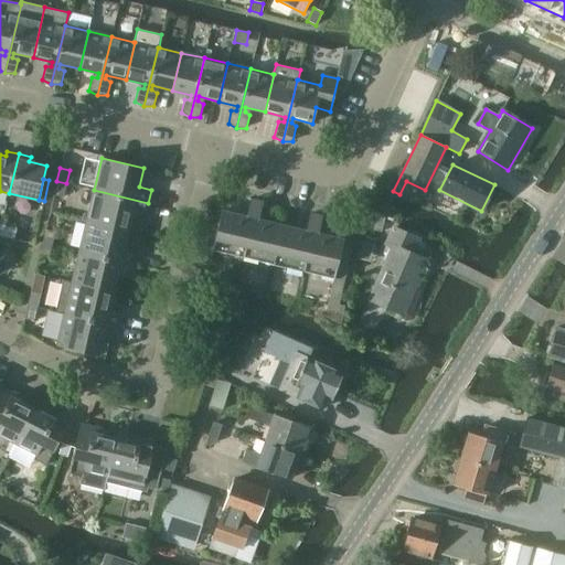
[(63,198),(66,183),(56,181),(53,194),(63,198)]
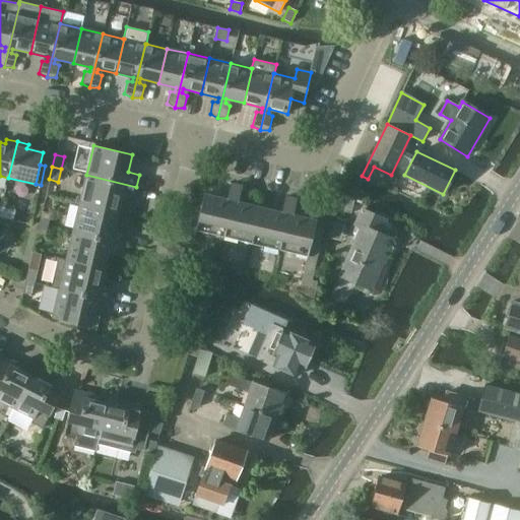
[(134,199),(136,187),(86,175),(79,203),(118,212),(122,196),(134,199)]
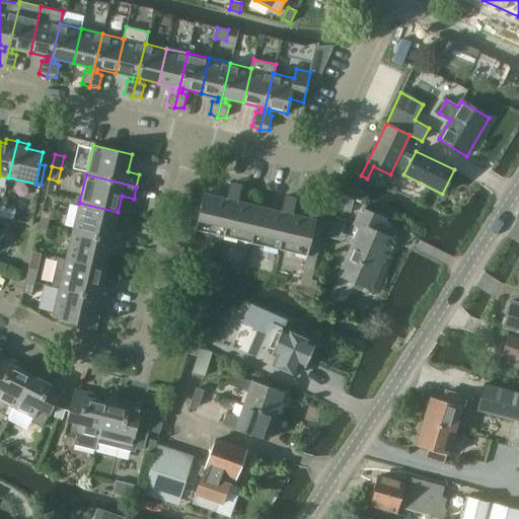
[(292,215),(296,199),(286,197),(282,212),(237,202),(240,186),(230,183),(227,199),(204,194),(195,229),(306,255),(300,285),(314,288),(316,281),(310,280),(323,227),(314,225),(315,220),(292,215)]
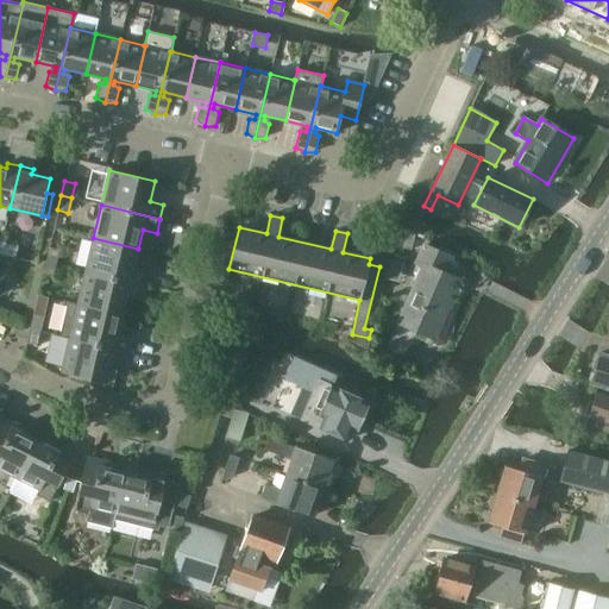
[(407,230),(403,248),(412,249),(415,232),(407,230)]
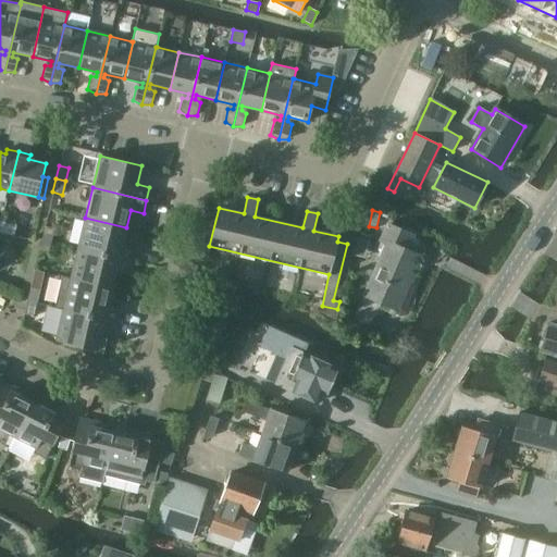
[(122,246),(126,227),(85,218),(77,248),(132,261),(135,248),(122,246)]
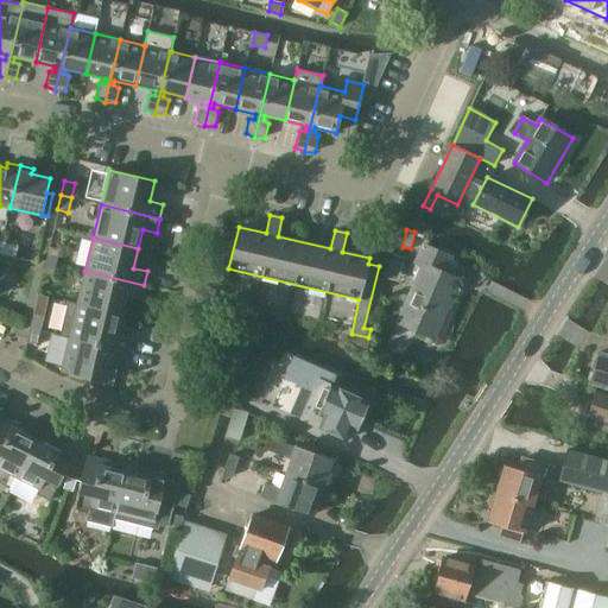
[(19,246),(1,242),(0,248),(0,254),(16,258),(19,246)]
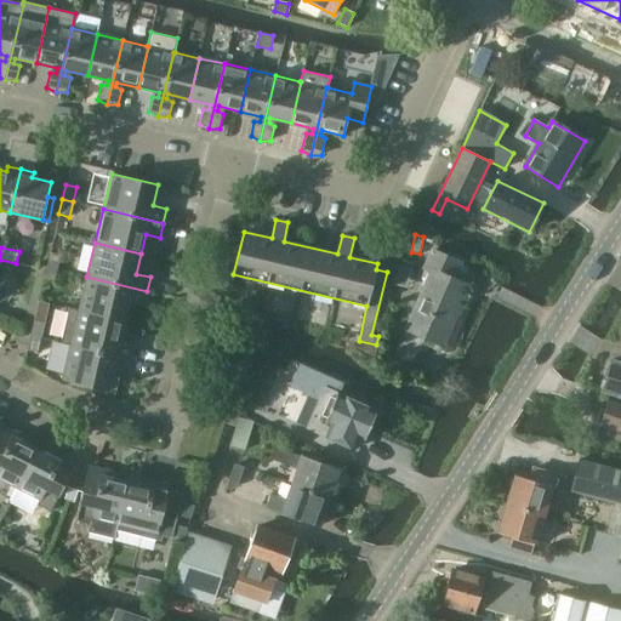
[(461,302),(463,303),(471,286),(454,279),(460,262),(432,250),(425,268),(432,272),(408,330),(443,345),(461,302)]
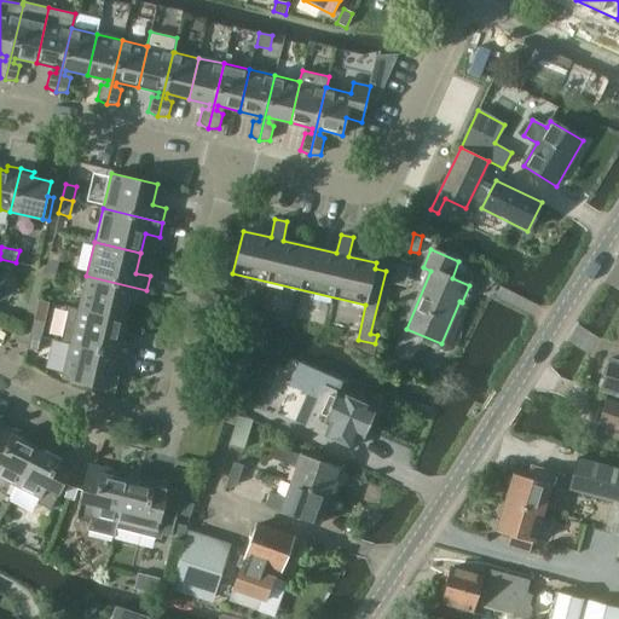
[(59,254),(50,252),(46,266),(57,268),(59,254)]
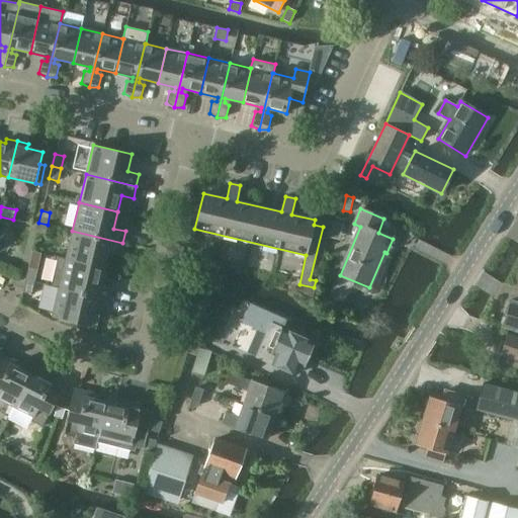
[(45,238),(48,225),(38,223),(35,235),(45,238)]
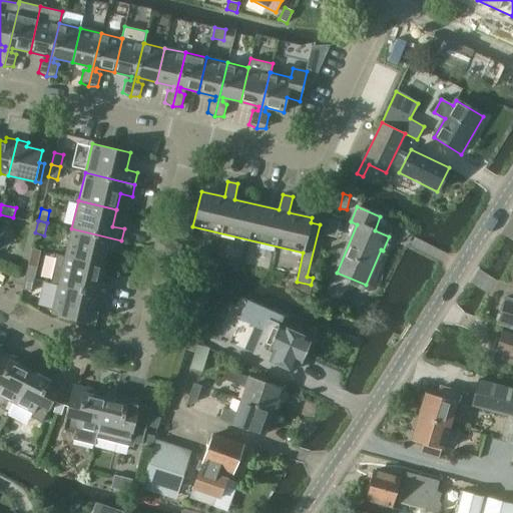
[(118,252),(121,240),(71,228),(65,255),(65,257),(103,266),(107,249),(118,252)]
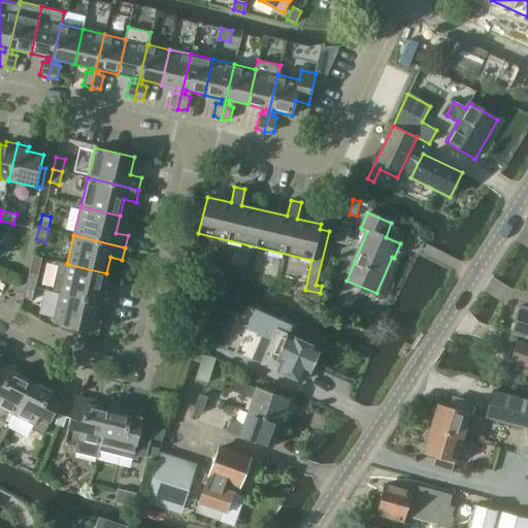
[(102,291),(106,273),(67,264),(67,263),(59,262),(52,292),(60,294),(60,293),(111,305),(114,293),(102,291)]
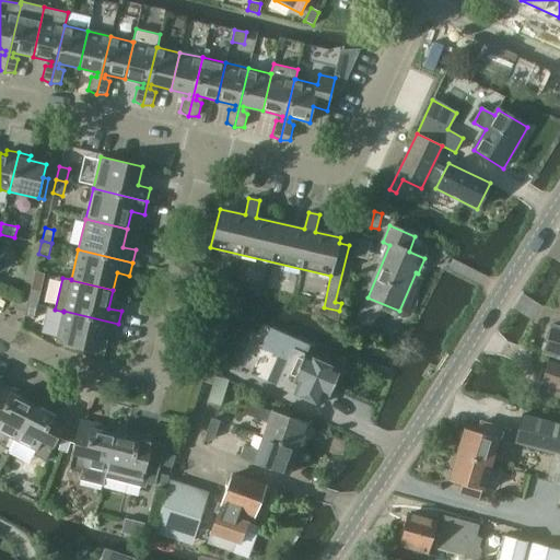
[(39,291),(31,289),(27,302),(36,304),(39,291)]
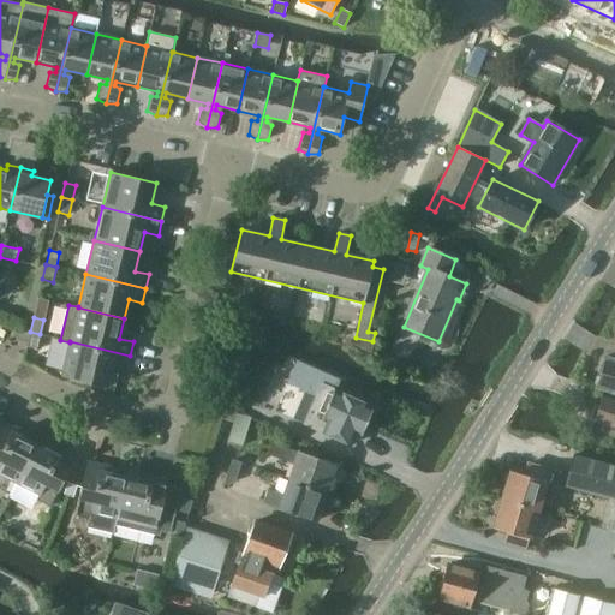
[(36,348),(40,334),(30,332),(27,346),(36,348)]
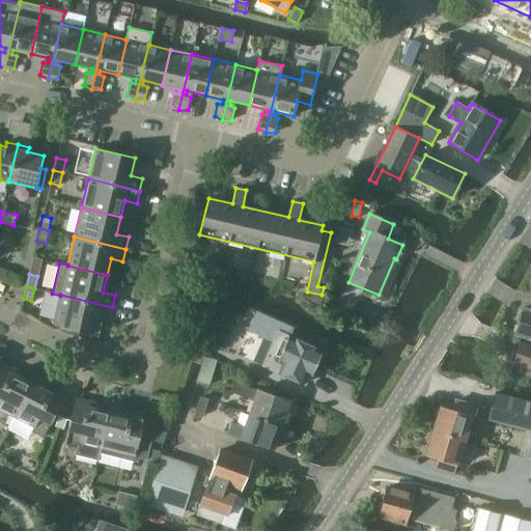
[(109,319),(112,307),(60,295),(60,296),(53,325),(92,334),(96,316),(109,319)]
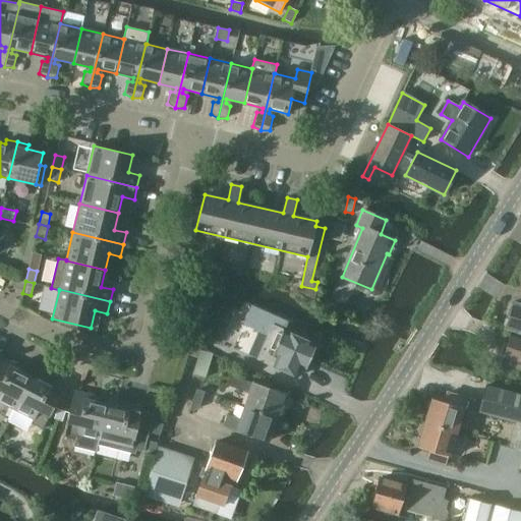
[(520,340),(520,304),(513,302),(512,305),(510,305),(507,315),(509,316),(505,329),(517,332),(515,339),(520,340)]
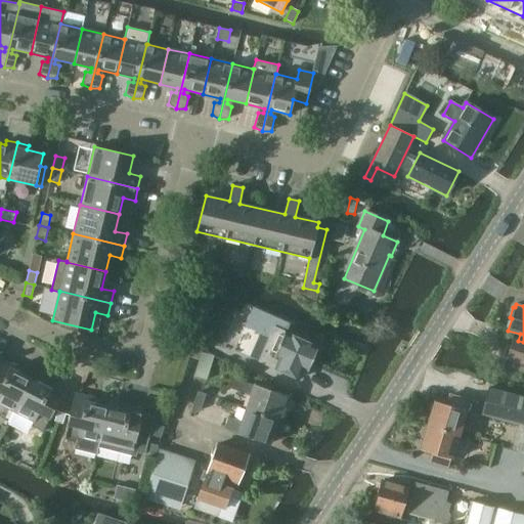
[(286,333),(290,323),(253,307),(245,326),(268,337),(258,360),(298,379),(302,369),(307,372),(318,347),(286,333)]
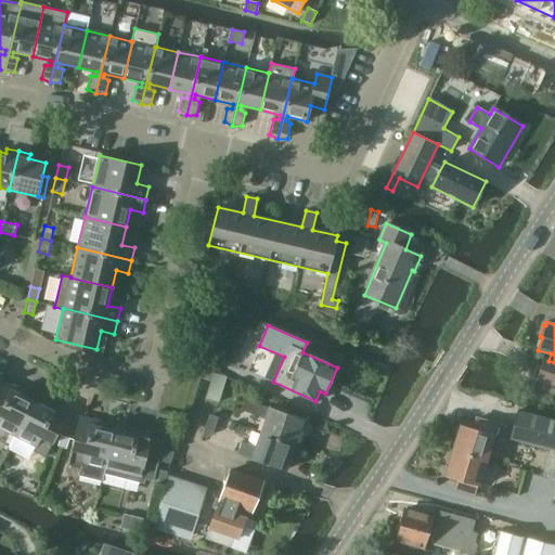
[(554,362),(549,361),(542,359),(537,381),(554,386),(554,362)]
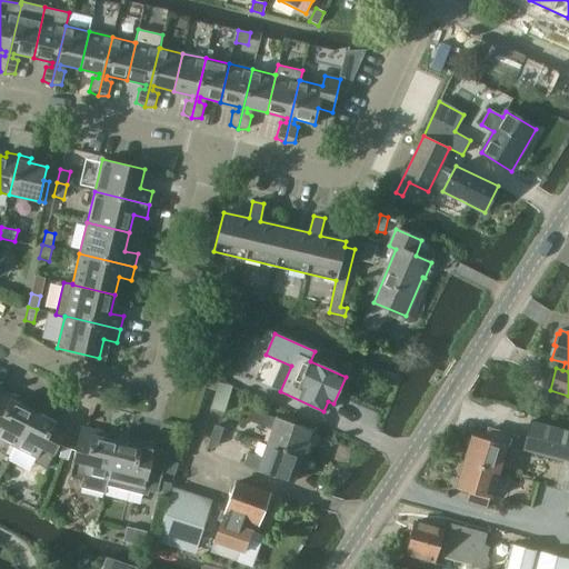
[(209,377),(206,388),(216,390),(219,380),(209,377)]
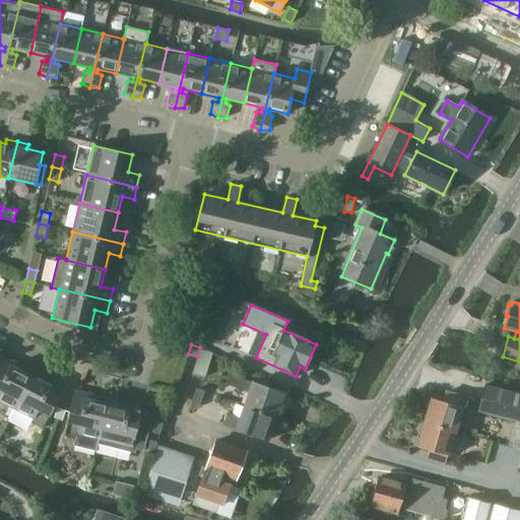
[(201,379),(211,356),(200,351),(190,374),(201,379)]
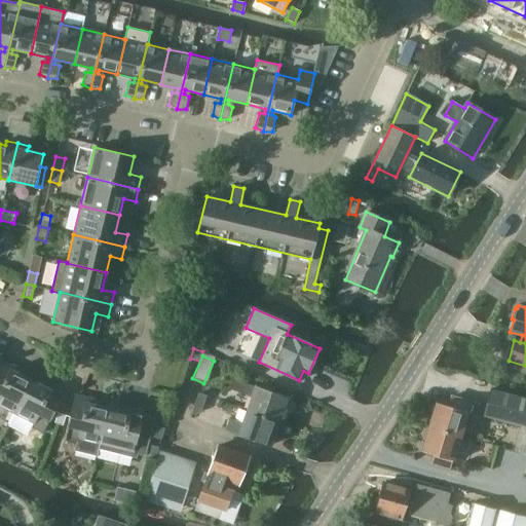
[(19,368),(2,360),(0,364),(0,406),(14,413),(31,380),(16,373),(19,368)]
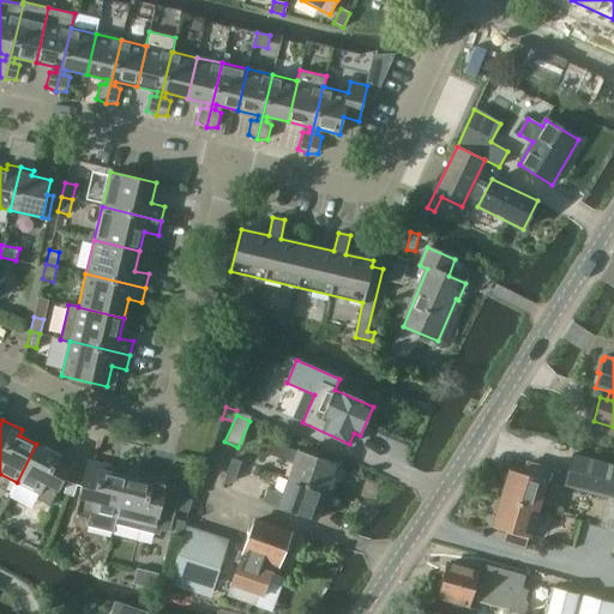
[(53,452),(36,444),(17,482),(40,494),(36,499),(50,506),(76,457),(56,447),(53,452)]
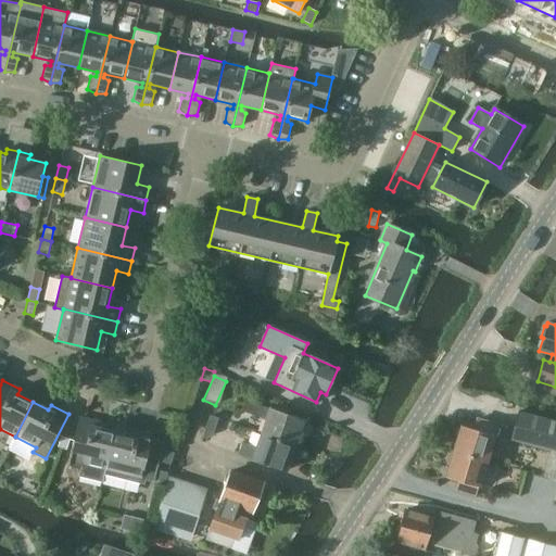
[(265,419),(260,433),(294,445),(304,419),(269,408),(269,409),(254,404),(251,415),(265,419)]
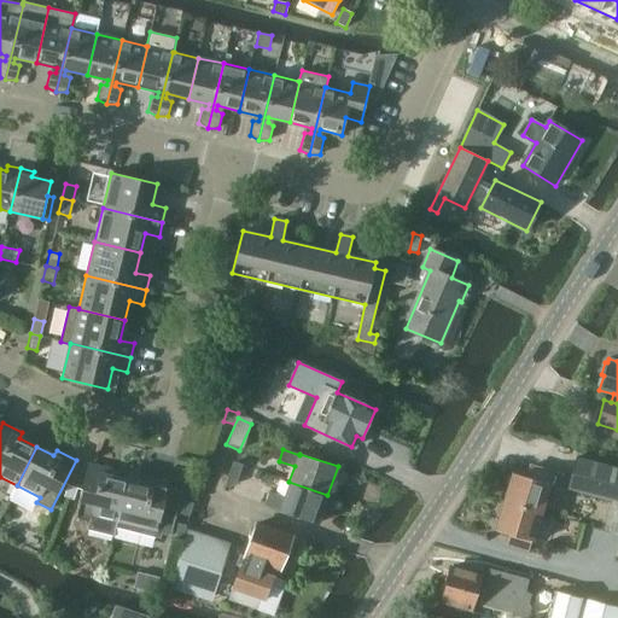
[(617,501),(617,468),(576,459),(567,489),(617,501)]
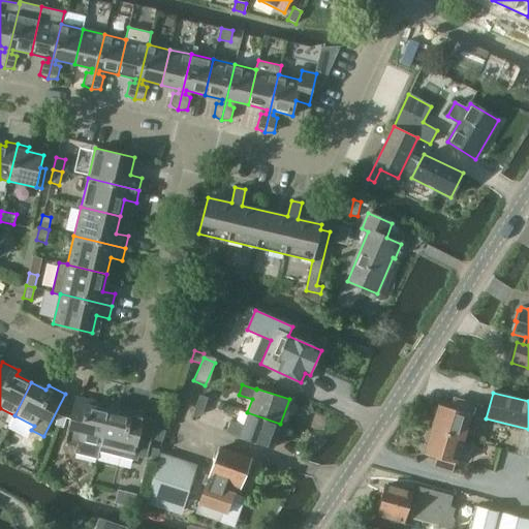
[(199,395),(192,415),(196,416),(201,414),(208,398),(199,395)]
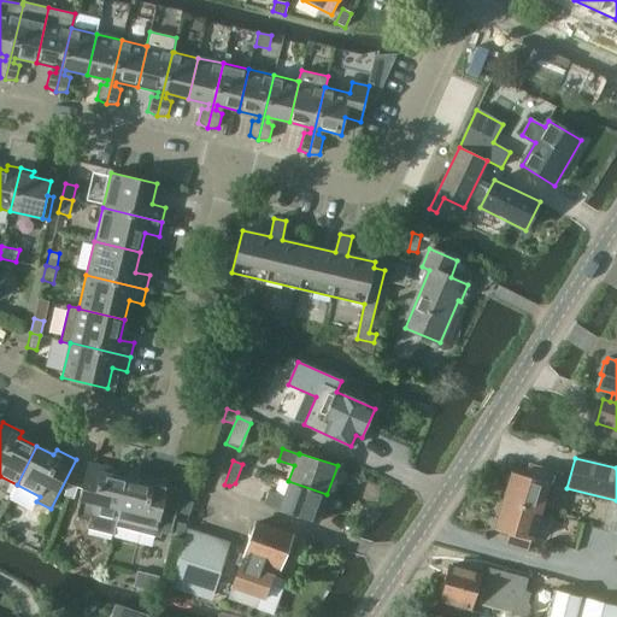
[(116,527),(127,479),(109,475),(110,469),(88,463),(75,517),(90,521),(88,529),(113,535),(116,527)]
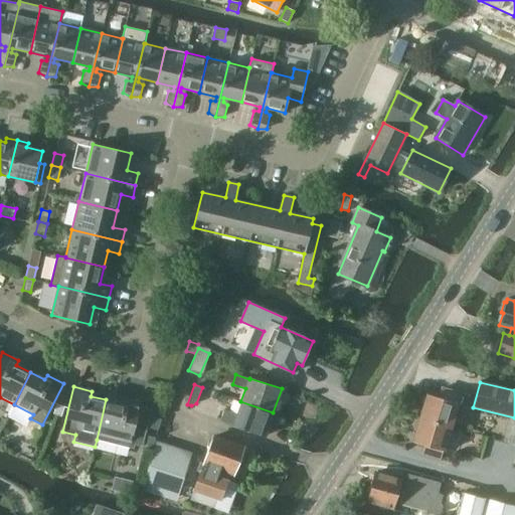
[(426,393),(419,418),(452,427),(459,403),(457,402),(460,393),(442,388),(439,397),(426,393)]
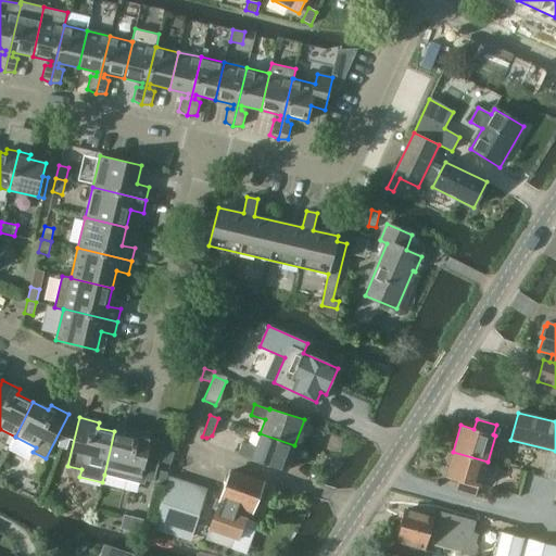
[(164,442),(151,440),(152,436),(133,430),(131,436),(114,431),(104,475),(144,484),(146,480),(154,482),(164,442)]
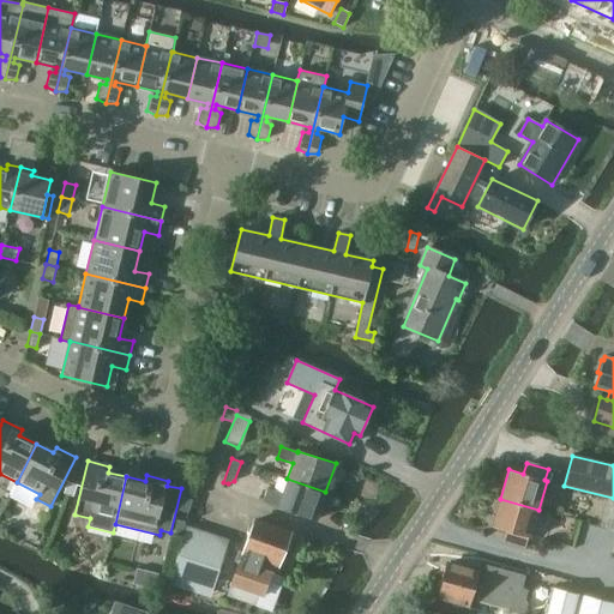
[(315,521),(325,492),(287,479),(282,494),(266,489),(263,501),(278,506),(278,507),(315,521)]
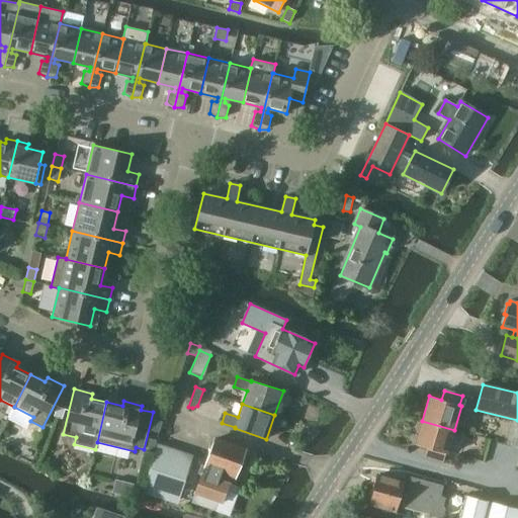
[(58,407),(54,416),(62,419),(65,409),(58,407)]
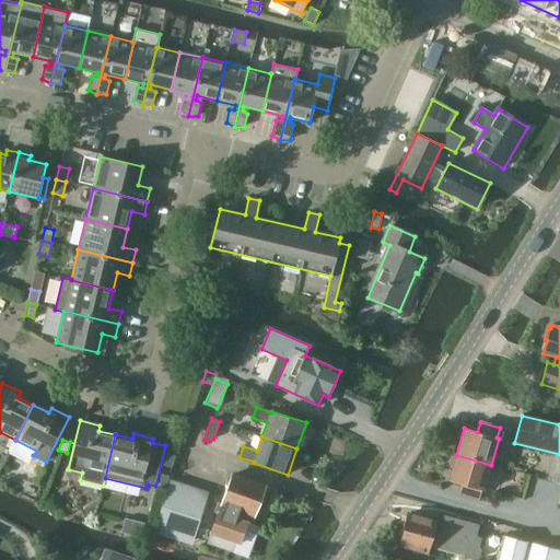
[(166,454),(164,466),(172,467),(175,456),(166,454)]
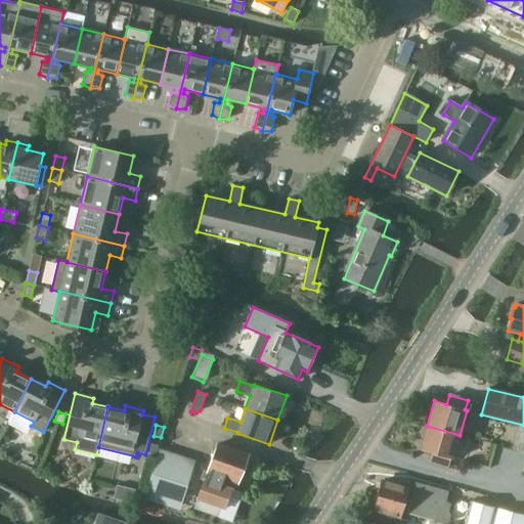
[(452,460),(460,435),(427,426),(420,450),(432,453),(430,463),(448,469),(450,459),(452,460)]
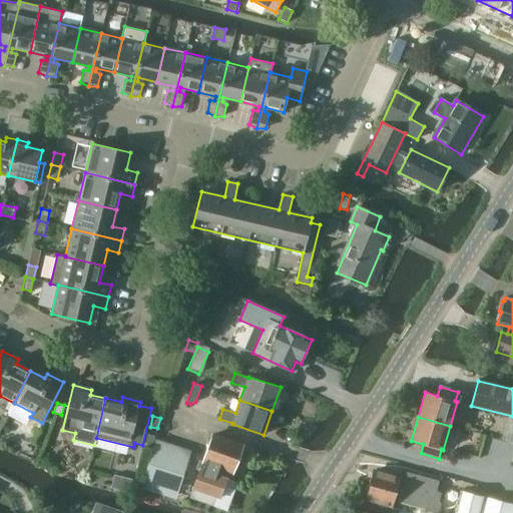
[(241,456),(241,451),(241,450),(240,449),(242,445),(213,435),(190,498),(212,506),(216,497),(220,498),(229,472),(232,473),(237,460),(238,460),(238,459),(241,456)]
